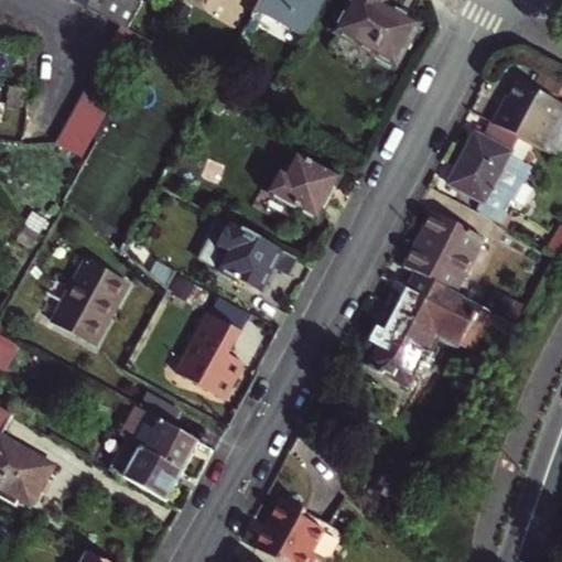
[(97,13),(104,0),(86,0),(83,6),(97,13)]
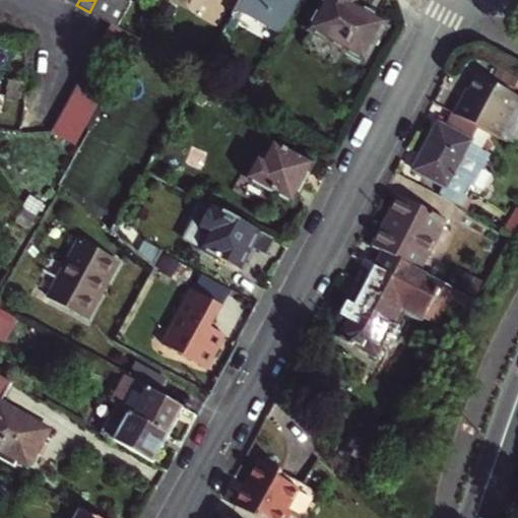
[(120,0),(95,0),(89,12),(108,22),(120,0)]
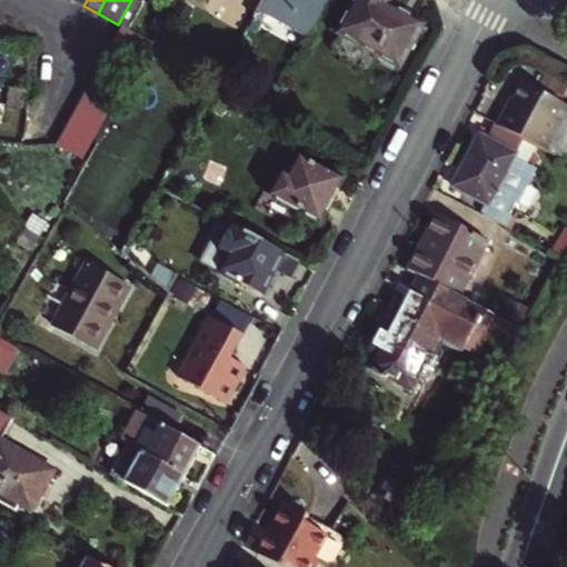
[(251,17),(260,0),(206,0),(247,22),(251,17)]
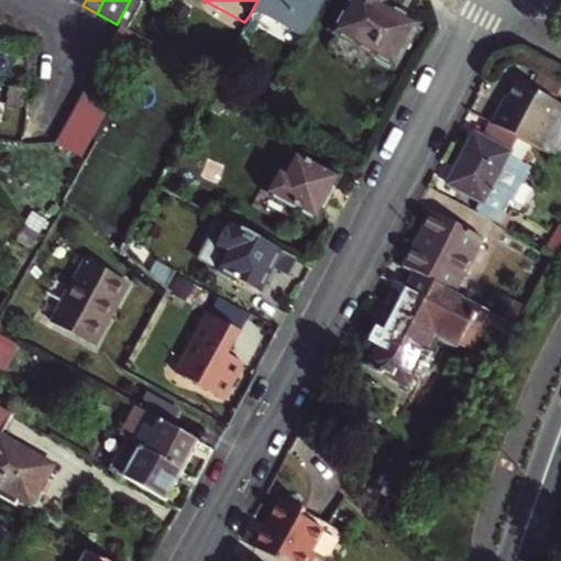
[(257,0),(249,17),(254,20),(256,15),(301,40),(323,0),(257,0)]
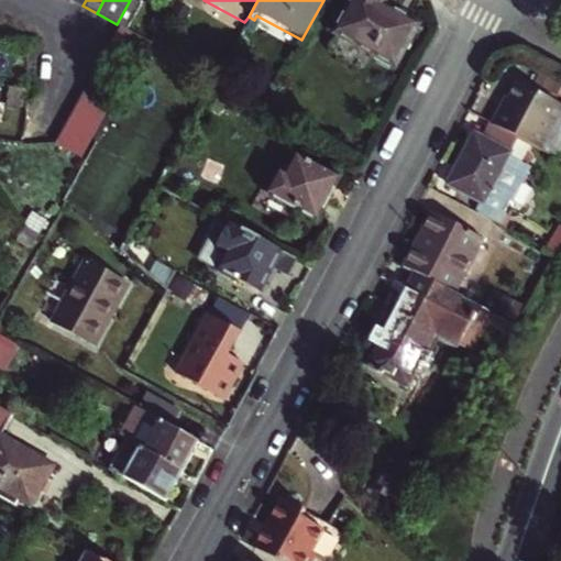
[(350,0),(341,17),(331,35),(378,61),(377,63),(388,69),(389,66),(395,69),(419,24),(384,6),(387,0),(350,0)]
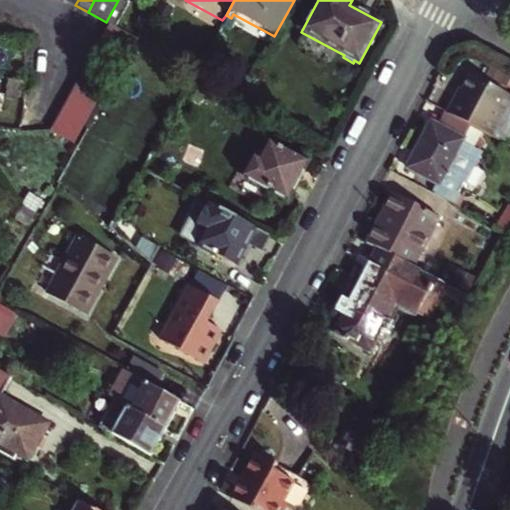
[(98,36),(121,49),(129,35),(106,22),(98,36)]
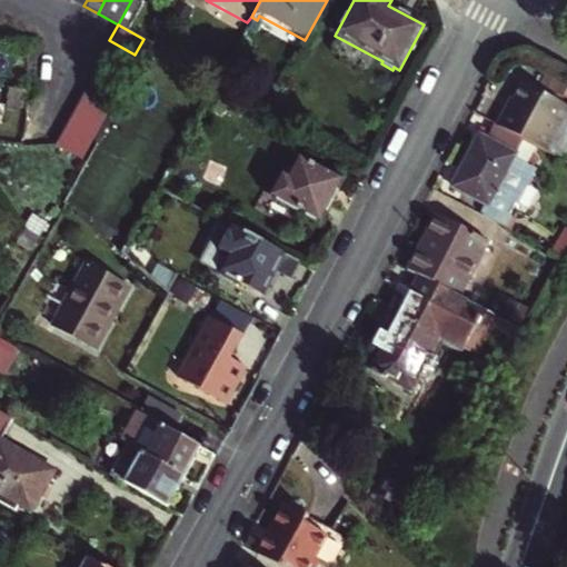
[(93,69),(119,83),(127,69),(101,55),(93,69)]
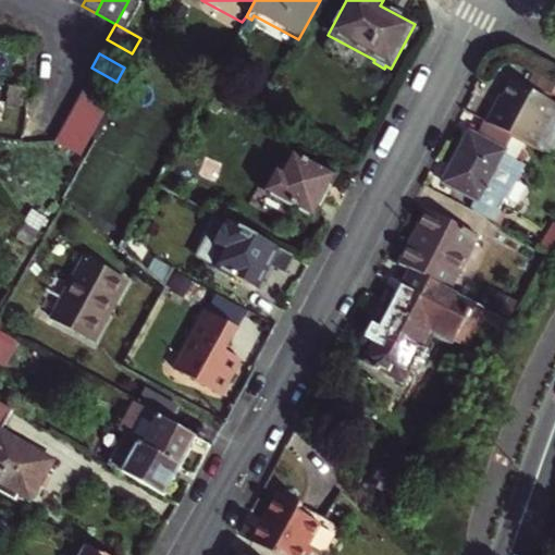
[(84,82),(109,96),(116,82),(91,68),(84,82)]
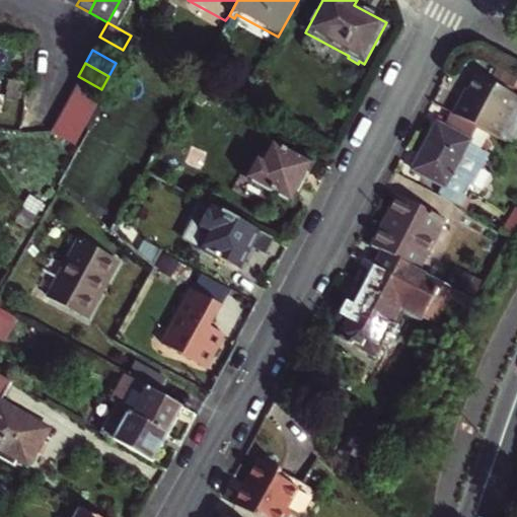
[(516,77),(497,67),(490,81),(516,95),(516,77)]
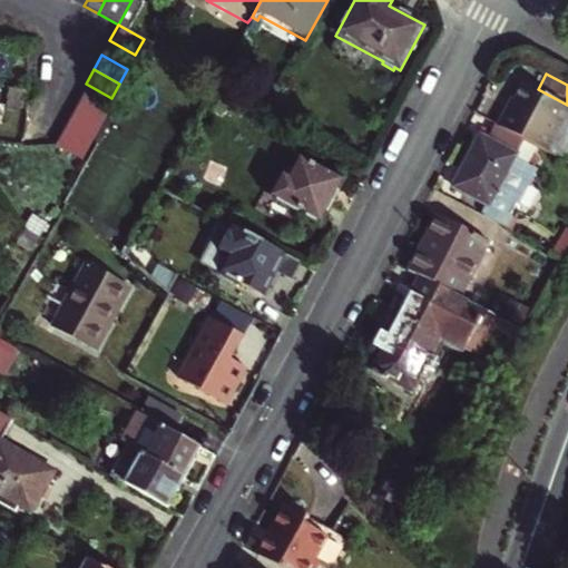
[(495,124),(545,149),(567,106),(567,105),(538,89),(521,80),(506,109),(503,108),(495,124)]
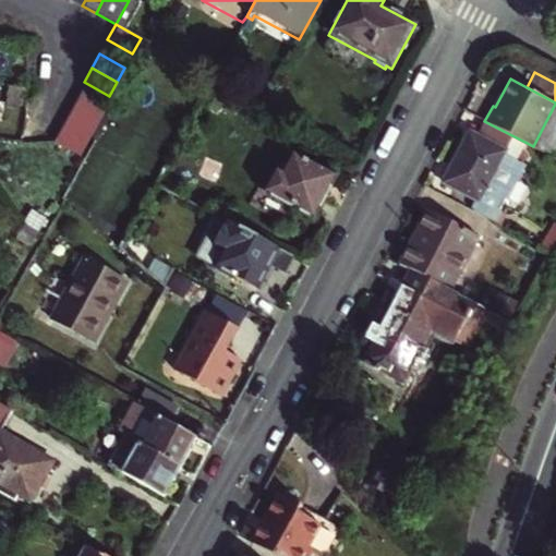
[(75,96),(100,110),(109,96),(84,82),(75,96)]
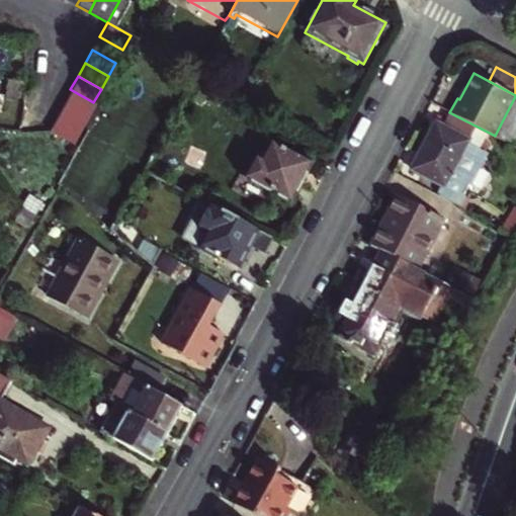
[(7,78),(5,92),(17,94),(19,80),(7,78)]
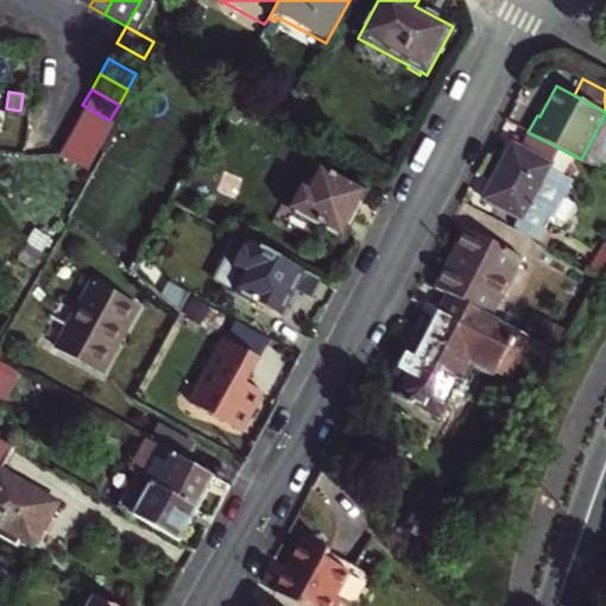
[(74,121),(101,137),(109,120),(82,105),(74,121)]
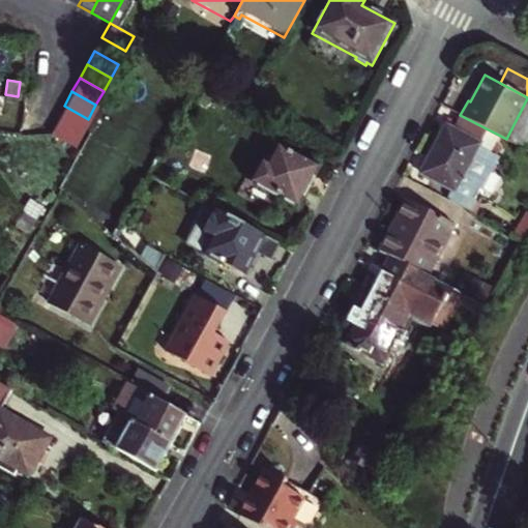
[(16,113),(18,96),(5,94),(2,111),(16,113)]
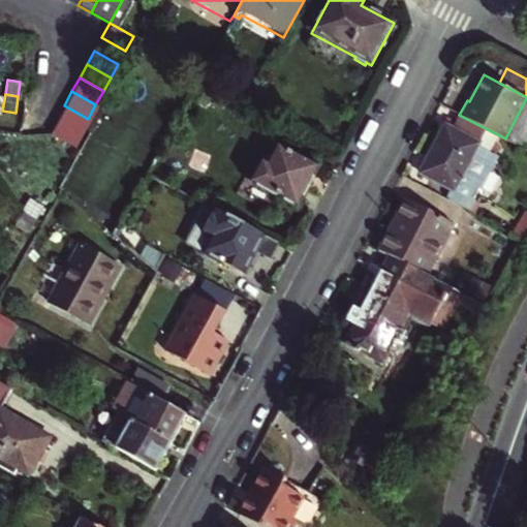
[(57,119),(80,132),(88,119),(64,105),(57,119)]
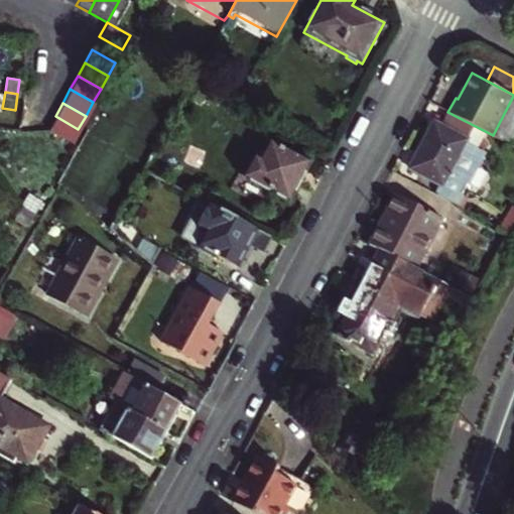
[(78,129),(55,116),(47,132),(70,144),(78,129)]
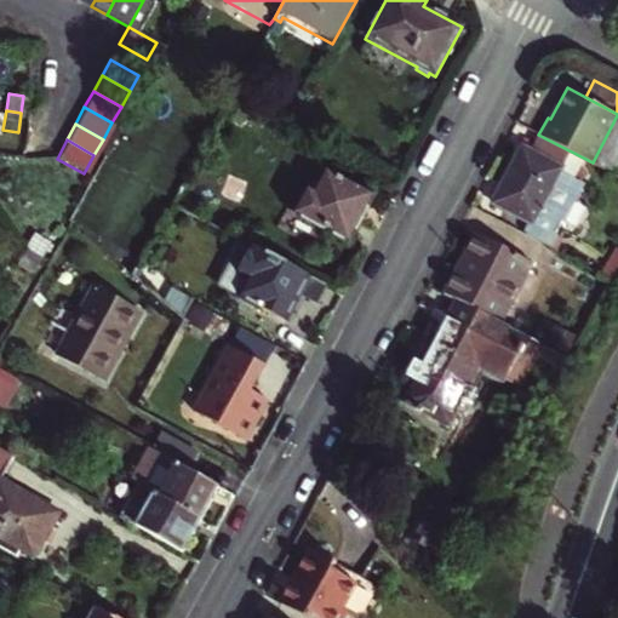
[(516,227),(548,244),(582,179),(559,167),(560,165),(520,143),(491,199),(522,216),(516,227)]
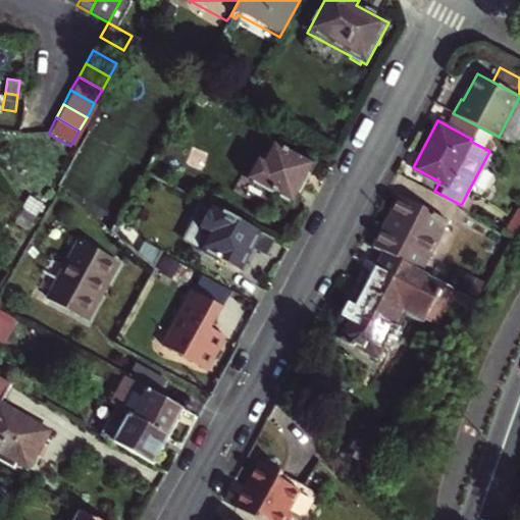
[(293,200),(313,162),(274,142),(264,160),(259,157),(249,176),(293,200)]
